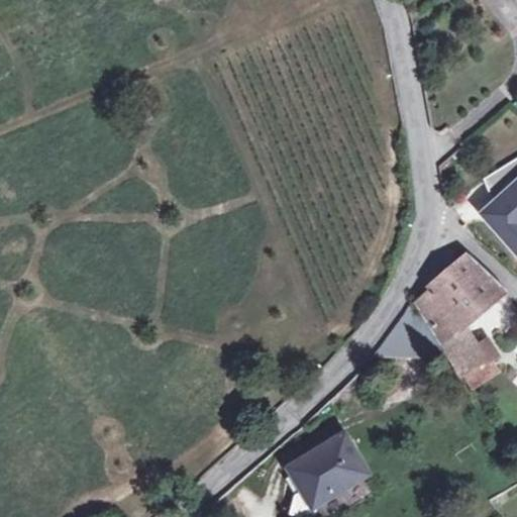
[(495,201),(477,214),(516,260),(516,157),(485,175),(495,201)]
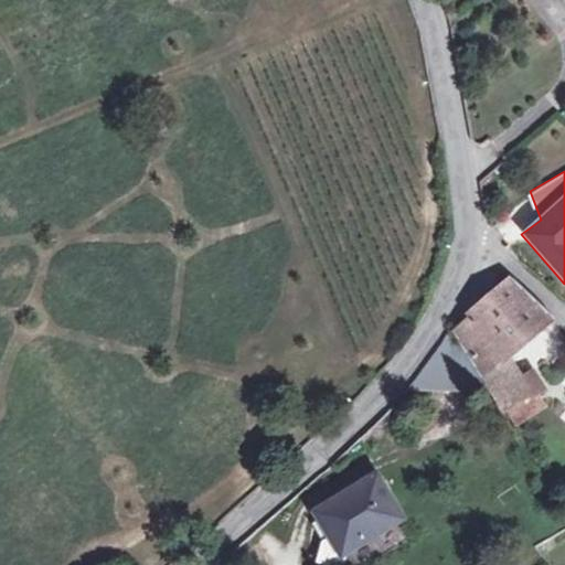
[(455,331),(484,377),(508,358),(548,322),(551,320),(510,284),(455,331)]
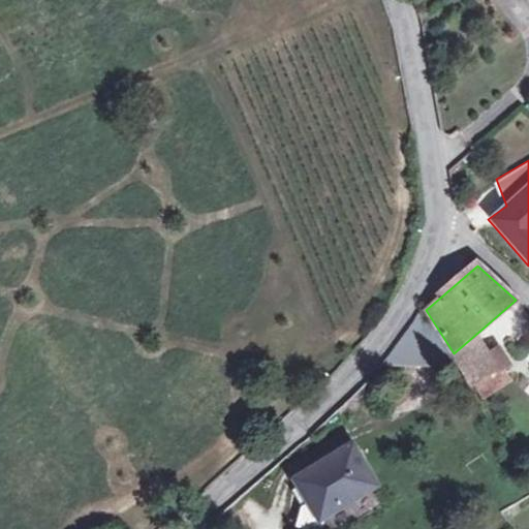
[(380,367),(456,367),(419,311),(380,367)]
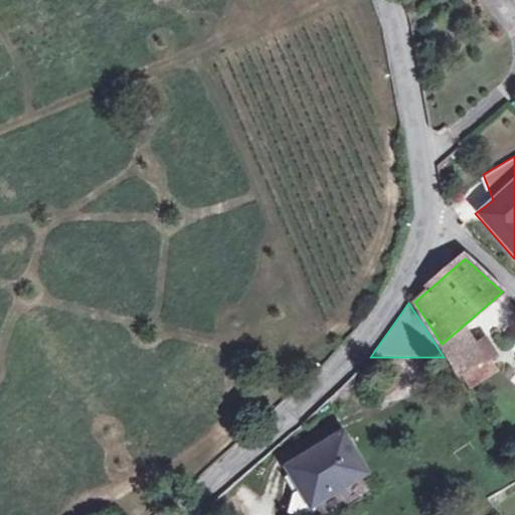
[(450,359),(474,343),(463,326),(442,344),(450,359)]
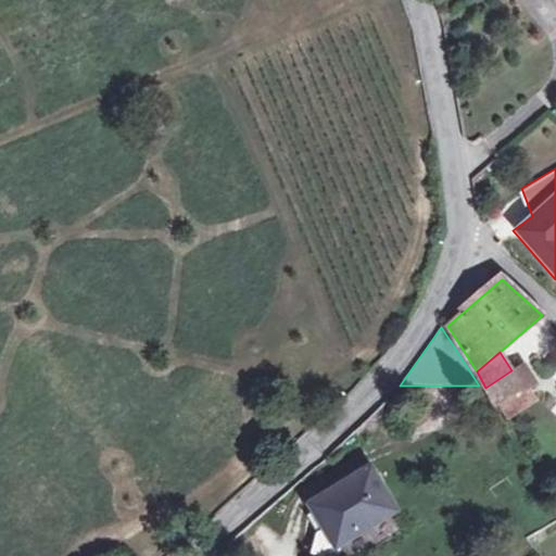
[(512,370),(485,388),(506,421),(538,401),(530,390),(534,388),(521,369),(514,374),(512,370)]
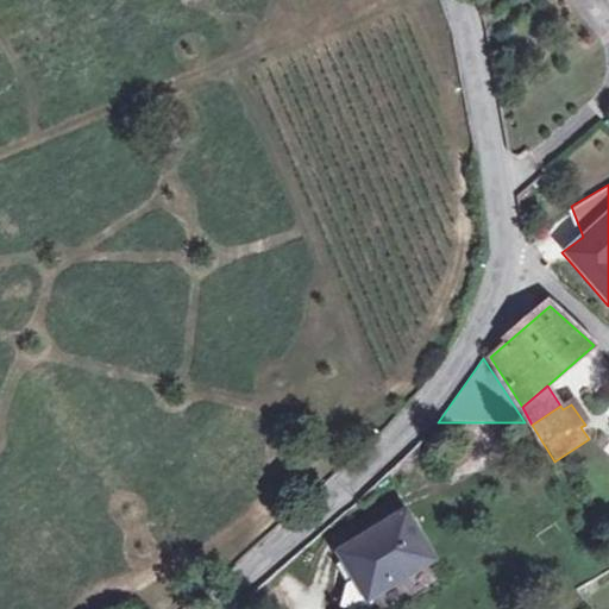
[(370,596),(432,558),(407,515),(345,553),(370,596)]
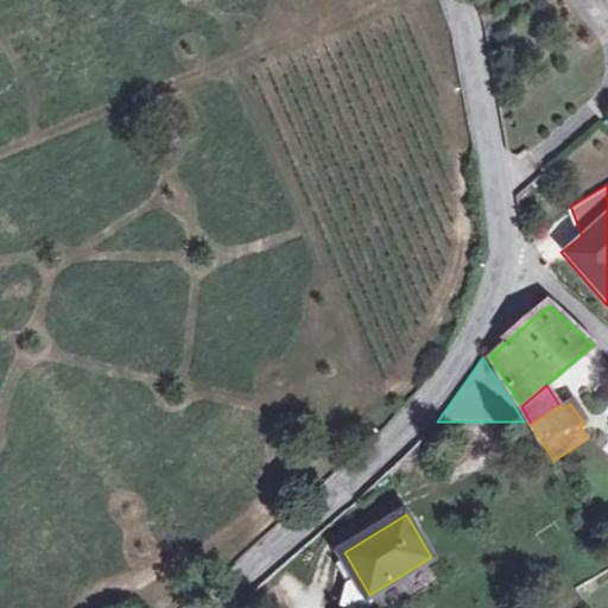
All buildings are outlined.
